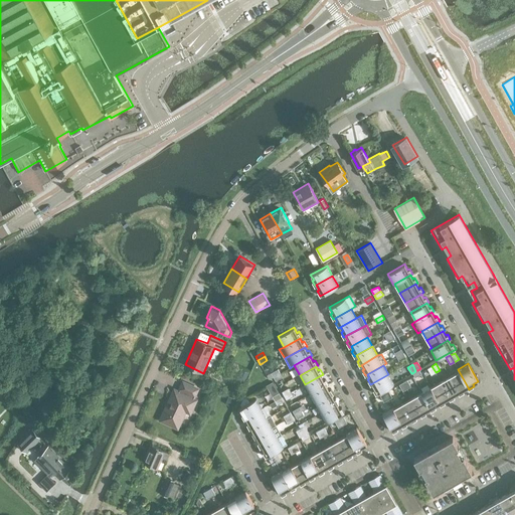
[(436,372),(432,366),(427,368),(432,375),(436,372)]
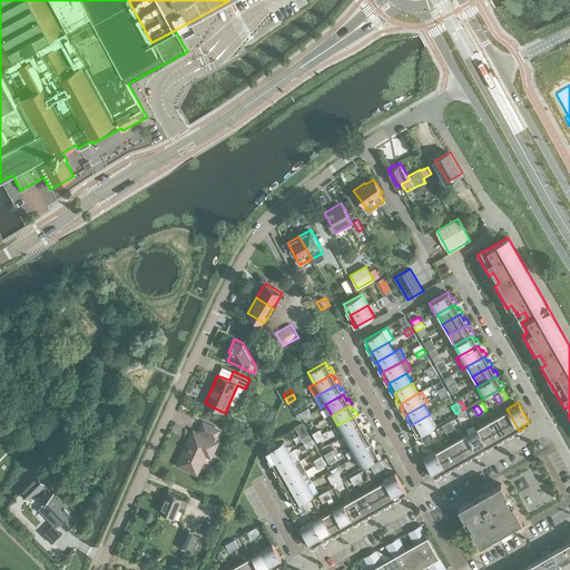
[(266,412),(262,421),(271,424),(272,422),(275,414),(276,413),(276,412),(267,409),(266,412)]
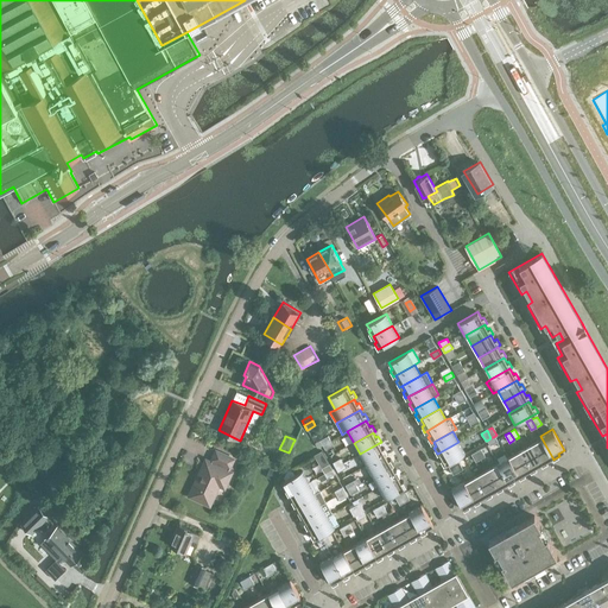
[(530,444),(540,463),(543,466),(548,462),(546,460),(552,457),(542,438),(530,444)]
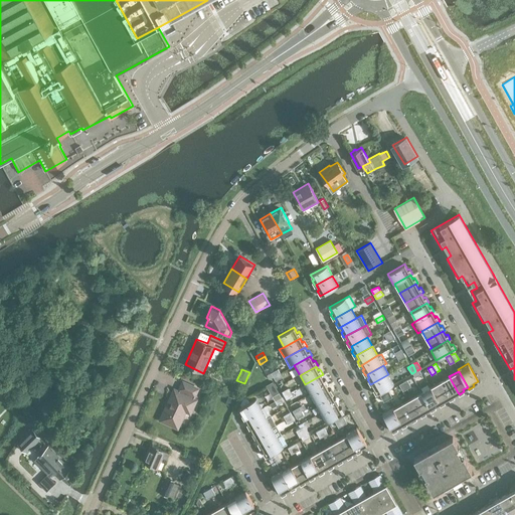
[(388,374),(372,383),(374,388),(373,389),(375,394),(393,384),(388,374)]
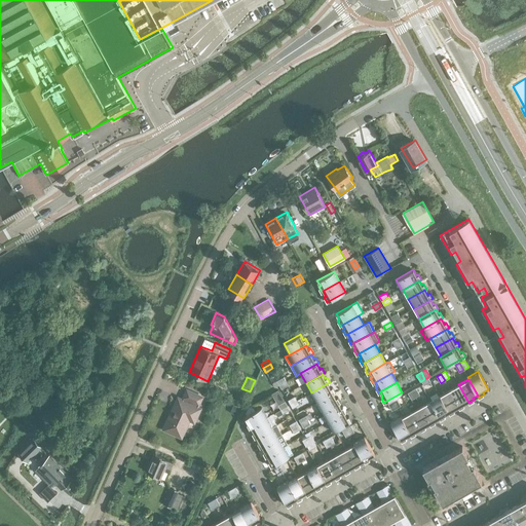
[(330,387),(328,383),(311,392),(316,403),(333,392),(335,391),(332,386),(330,387)]
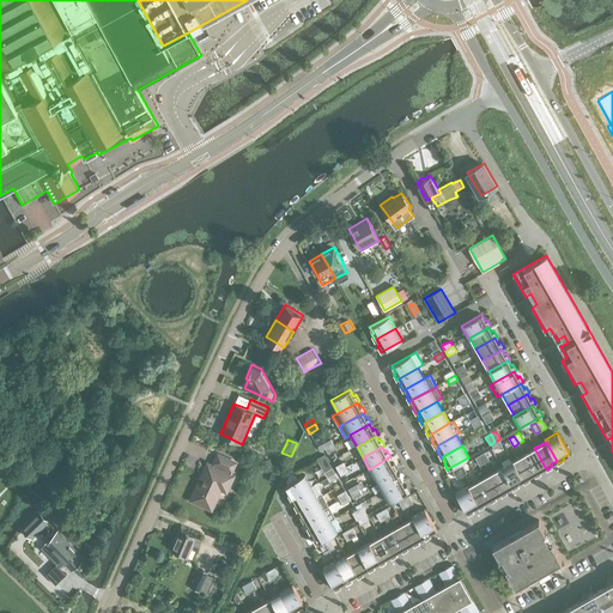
[(540,471),(545,467),(534,448),(523,454),(534,473),(535,475),(541,472),(540,471)]
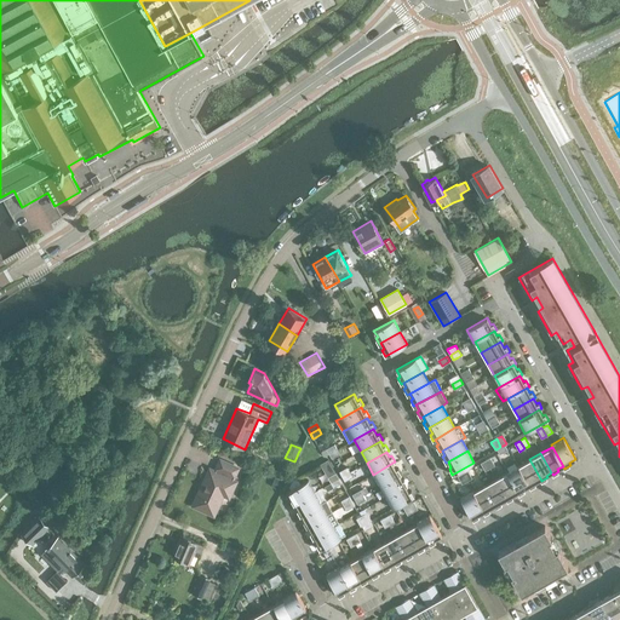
[(206,476),(193,505),(213,515),(223,494),(224,491),(230,493),(236,480),(233,478),(237,468),(220,459),(214,470),(212,469),(208,477),(206,476)]
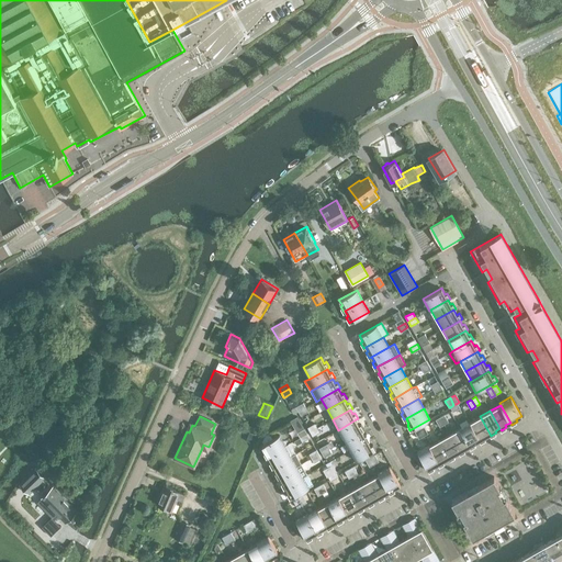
[(485,437),(490,434),(480,416),(469,423),(480,440),(481,442),(486,439),(485,437)]
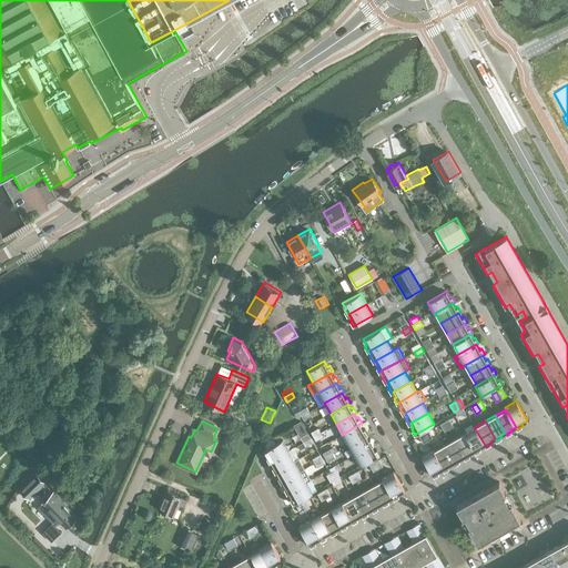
[(363,429),(359,424),(342,435),(348,445),(366,435),(368,434),(365,428),(363,429)]
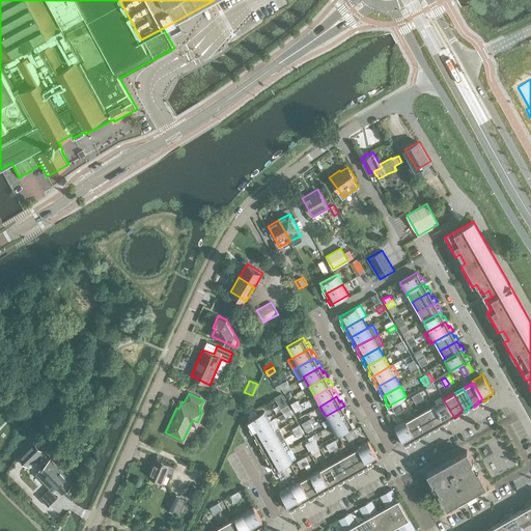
[(448,418),(453,416),(443,399),(434,404),(443,421),(444,423),(449,420),(448,418)]
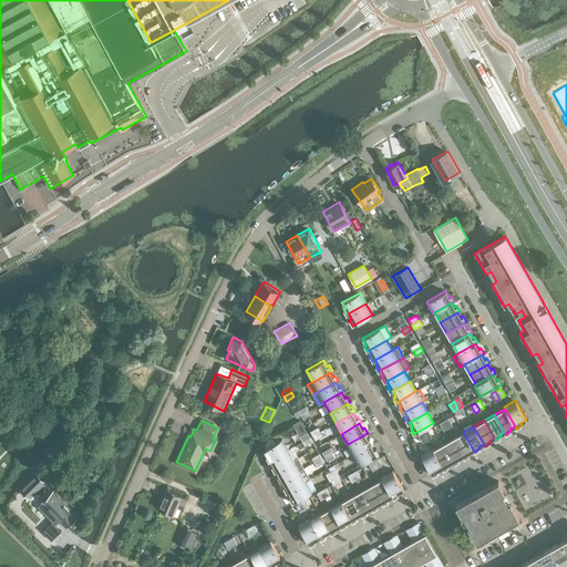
[(423,432),(428,440),(432,437),(428,430),(423,432)]
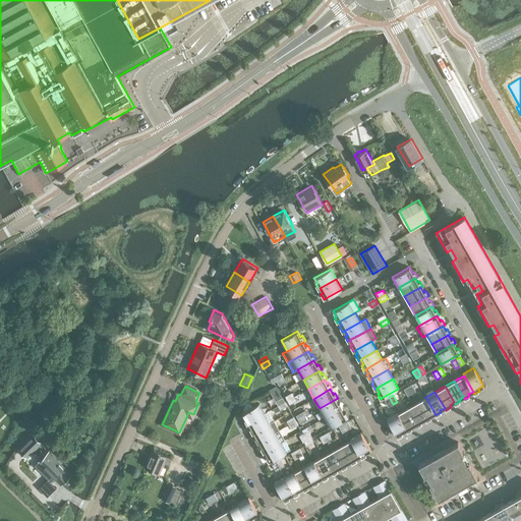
[(393,404),(389,397),(385,400),(388,407),(393,404)]
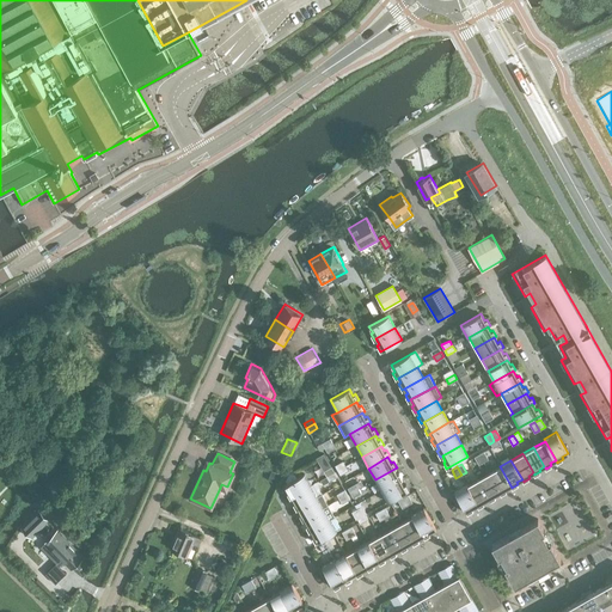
[(489,472),(500,491),(501,494),(507,490),(506,489),(510,485),(500,466),(489,472)]
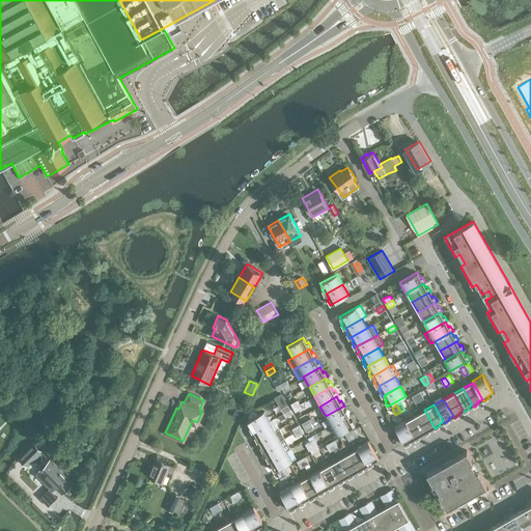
[(331,425),(347,416),(350,415),(346,410),(344,411),(342,407),(326,416),(331,425)]
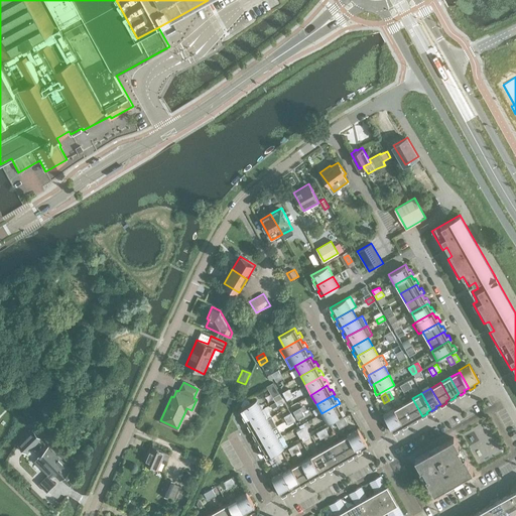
[(229,396),(226,404),(233,408),(236,399),(229,396)]
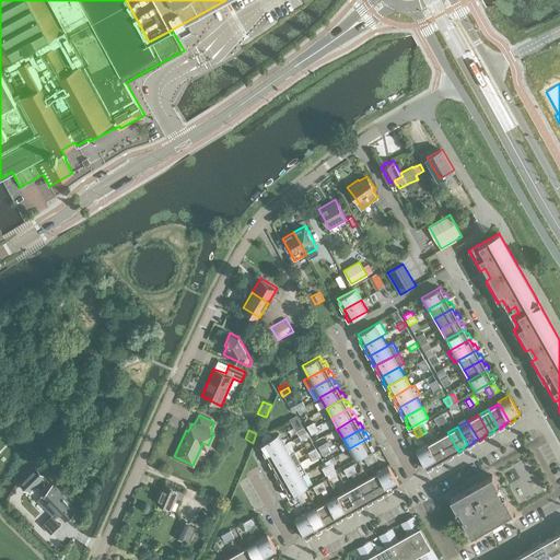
[(452,453),(457,450),(447,432),(436,439),(446,456),(448,458),(454,455),(452,453)]
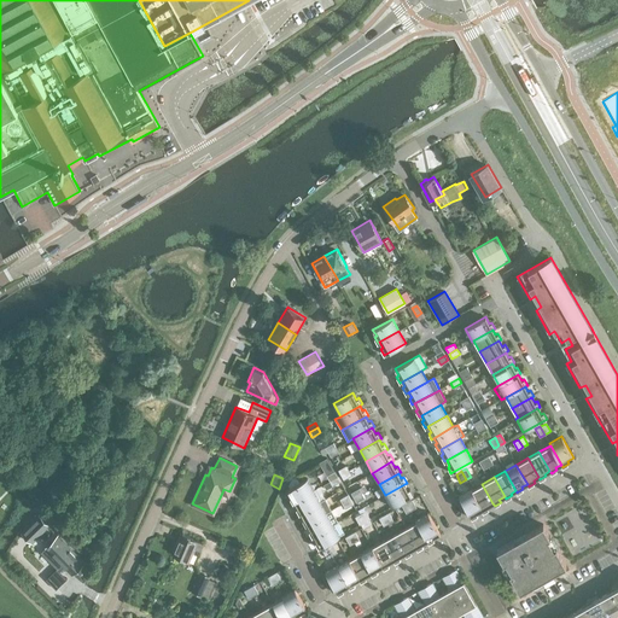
[(307,478),(287,489),(291,495),(290,497),(292,503),(295,502),(314,490),(307,478)]
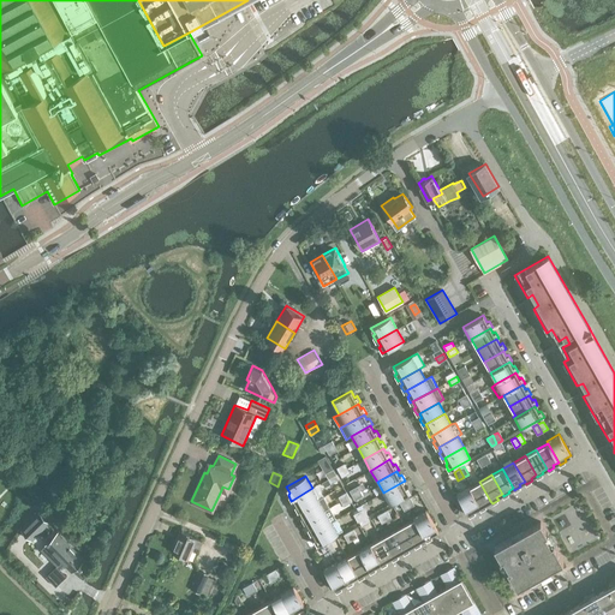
[(405,488),(402,482),(383,493),(389,505),(411,491),(407,485),(405,488)]
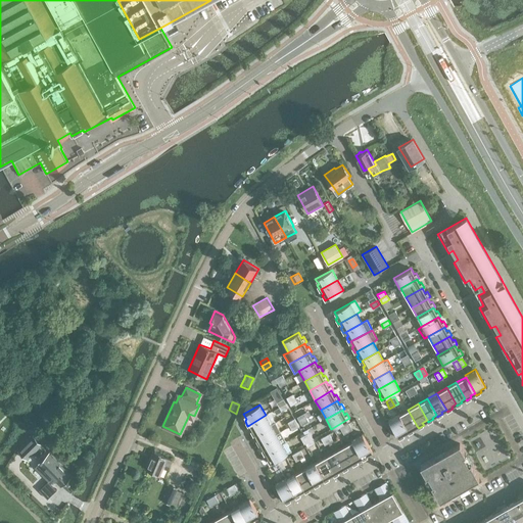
[(413,428),(417,426),(408,410),(399,414),(398,413),(397,414),(408,431),(409,433),(414,430),(413,428)]
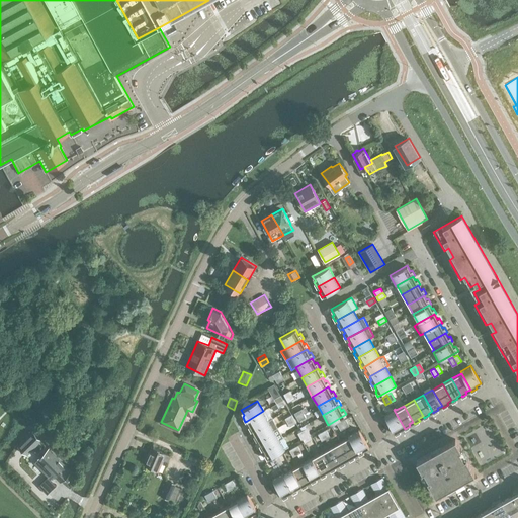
[(404,427),(394,410),(384,415),(396,434),(401,431),(400,430),(404,427)]
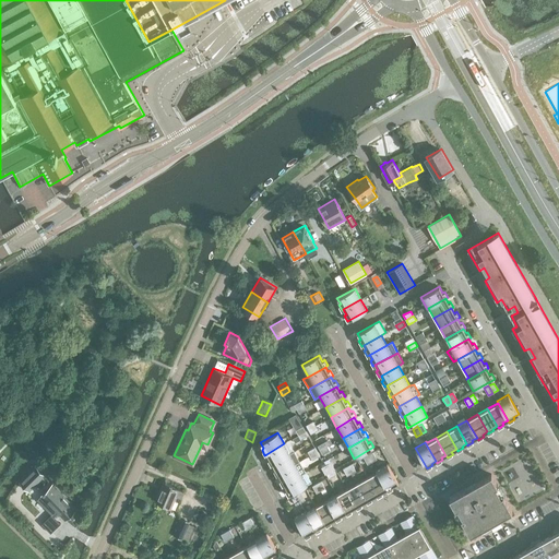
[(284,443),(266,454),(270,459),(268,460),(271,465),(273,464),(290,454),(289,453),(284,443)]
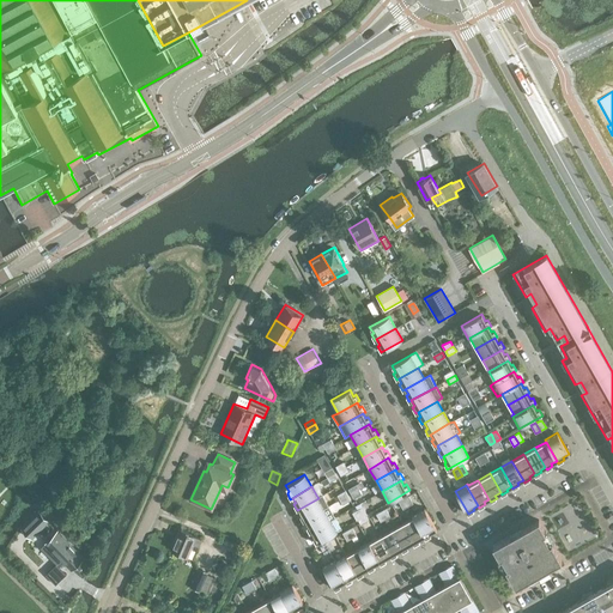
[(319,498),(299,509),(302,514),(299,515),(303,521),(305,520),(329,507),(328,505),(322,495),(317,497),(319,498)]
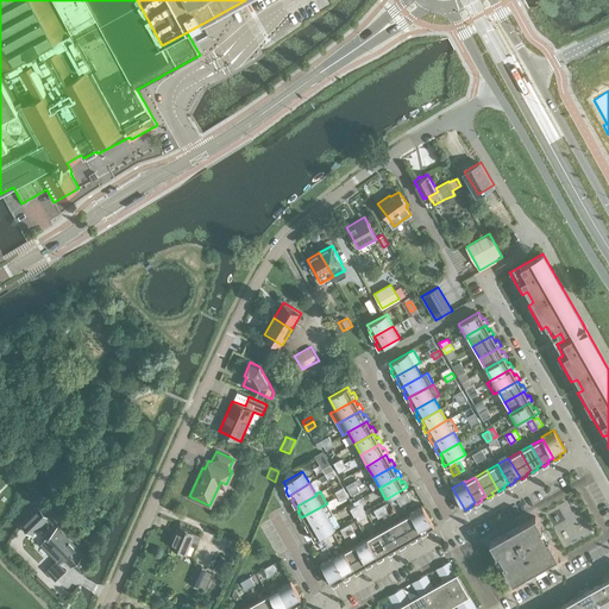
[(410,500),(406,491),(401,495),(406,503),(410,500)]
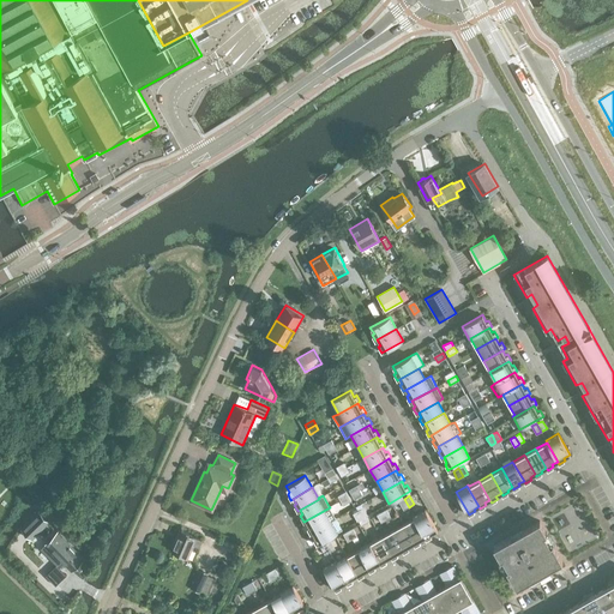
[(409,507),(404,499),(398,501),(403,510),(409,507)]
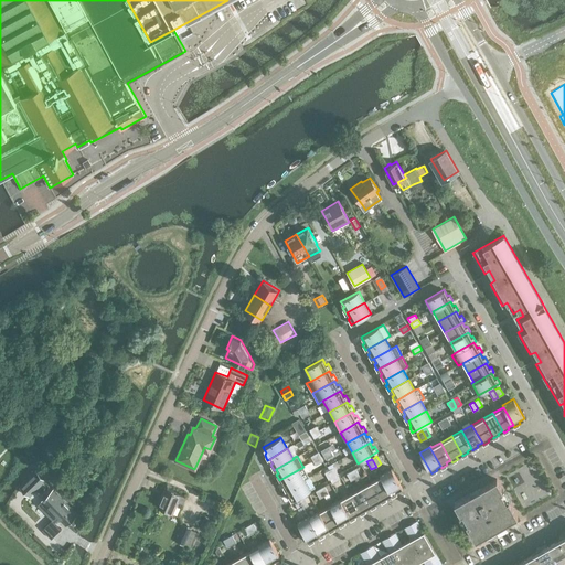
[(304,467),(281,479),(284,484),(283,486),(285,491),(287,490),(305,480),(309,477),(304,467)]
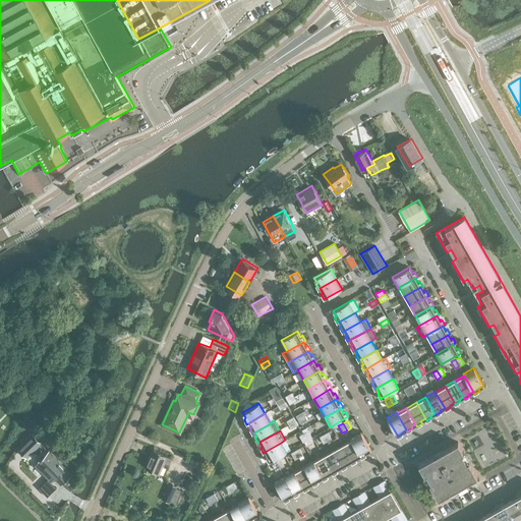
[(308,430),(303,432),(307,440),(311,438),(312,438),(308,430)]
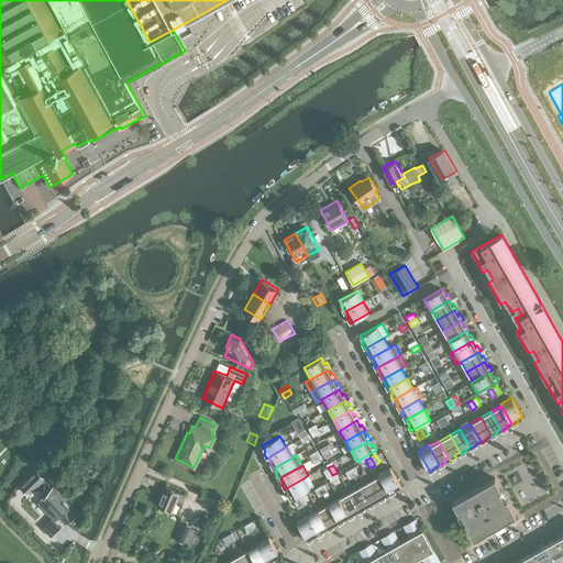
[(379,475),(389,493),(390,495),(396,492),(395,489),(400,486),(390,466),(378,473),(379,475)]
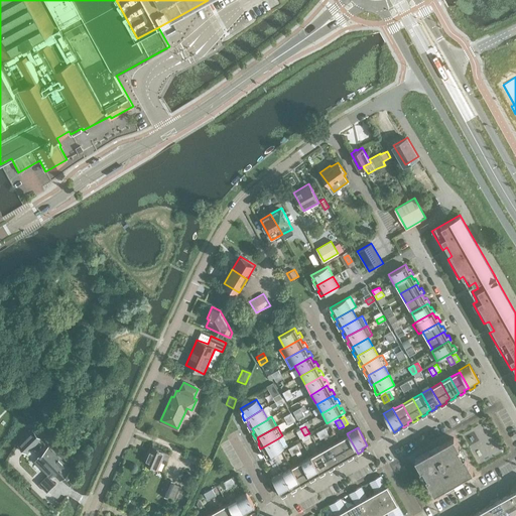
[(296,431),(300,438),(301,437),(304,435),(300,428),(296,431)]
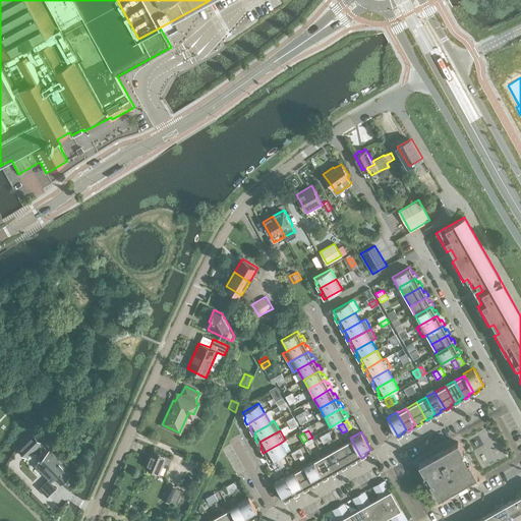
[(27,458),(42,444),(33,433),(18,449),(27,458)]
